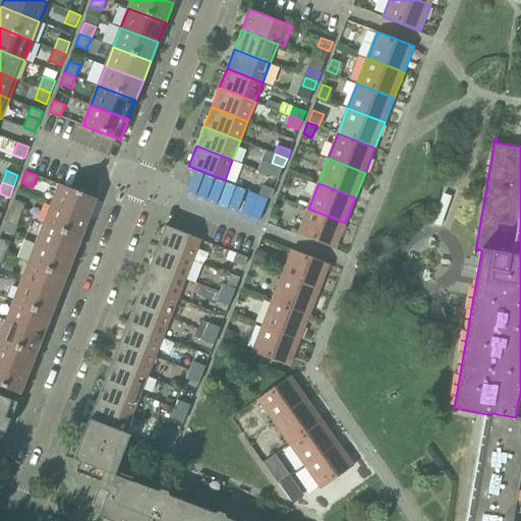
[(59,184),(52,205),(89,219),(97,198),(59,184)]
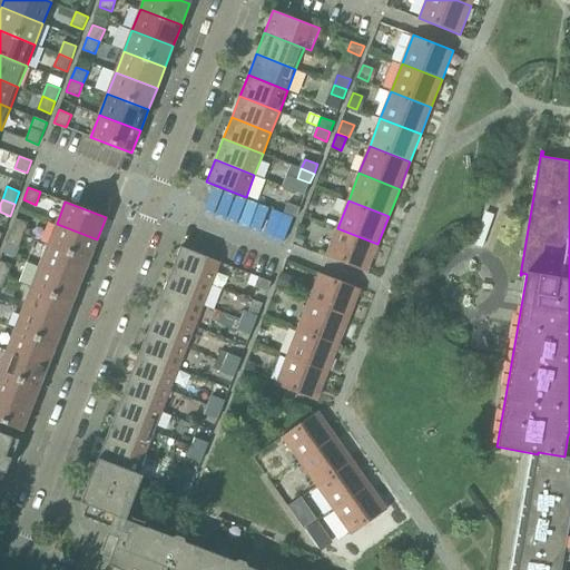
[(287,203),(284,213),(296,217),(301,207),(287,203)]
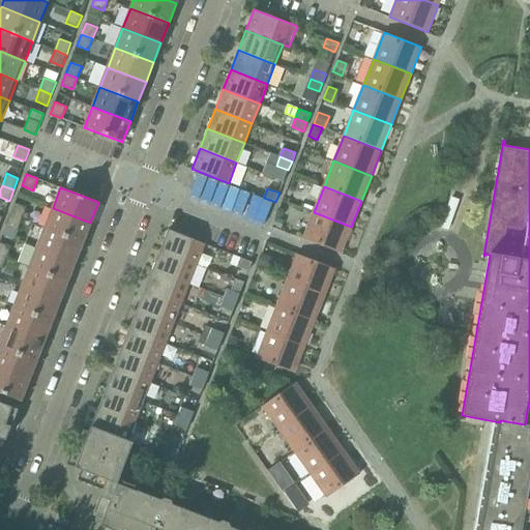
[(15,203),(10,214),(22,218),(27,207),(15,203)]
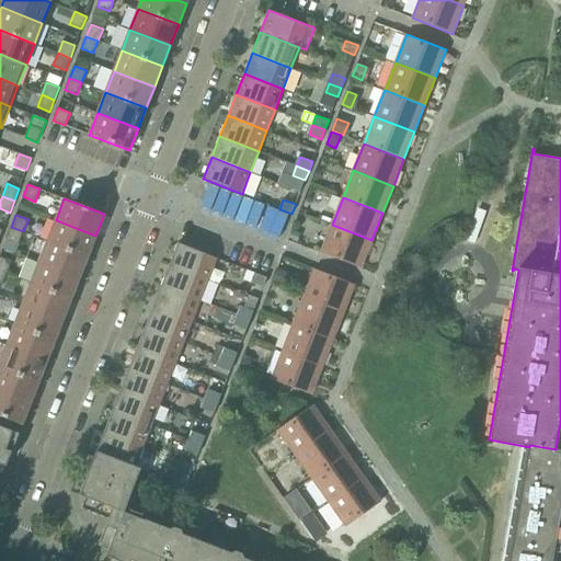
[(56,220),(47,241),(88,256),(95,236),(56,220)]
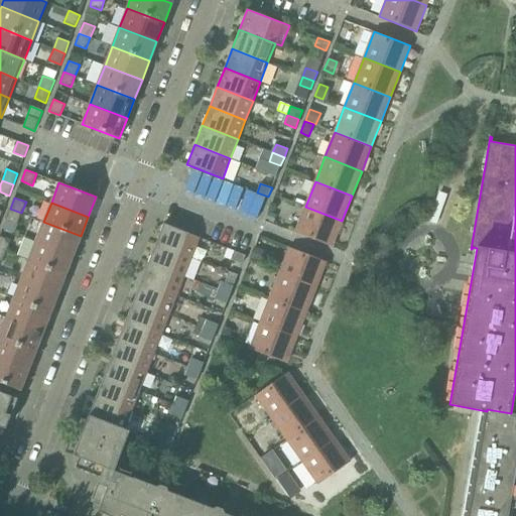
[(342,221),(305,207),(295,232),(332,246),(342,221)]
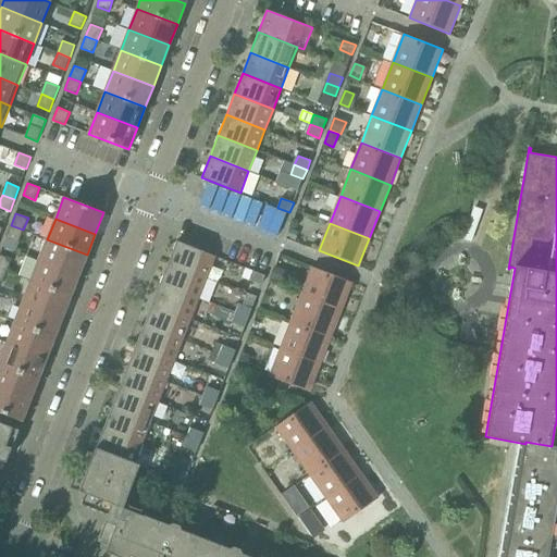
[(23,230),(11,225),(7,237),(19,243),(23,230)]
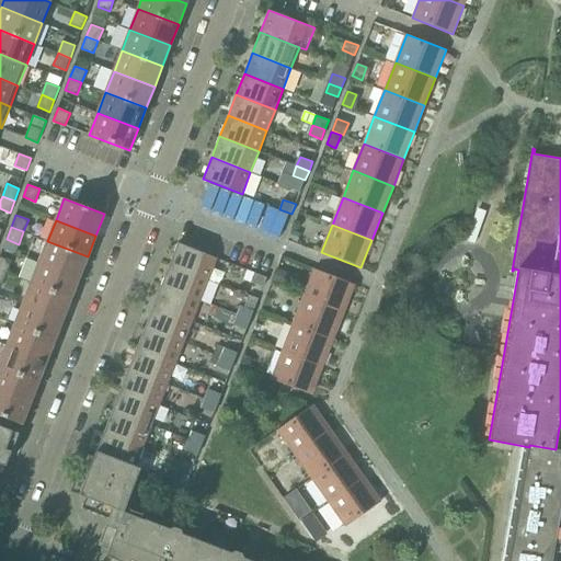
[(298,243),(301,233),(293,230),(289,240),(298,243)]
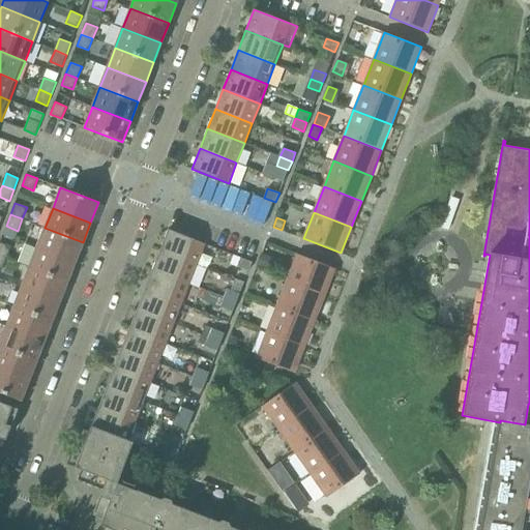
[(45,228),(37,247),(76,262),(83,242),(45,228)]
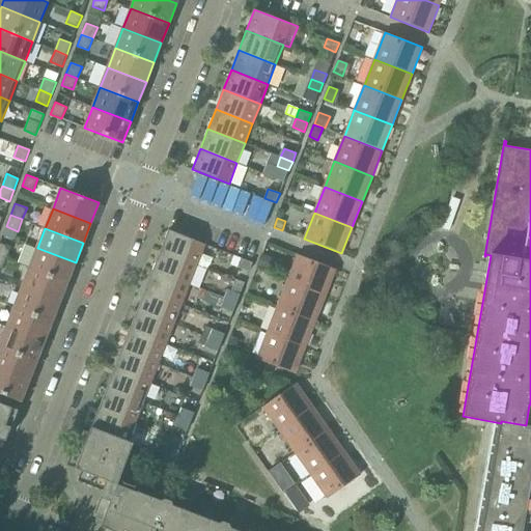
[(168,229),(161,250),(197,264),(205,244),(168,229)]
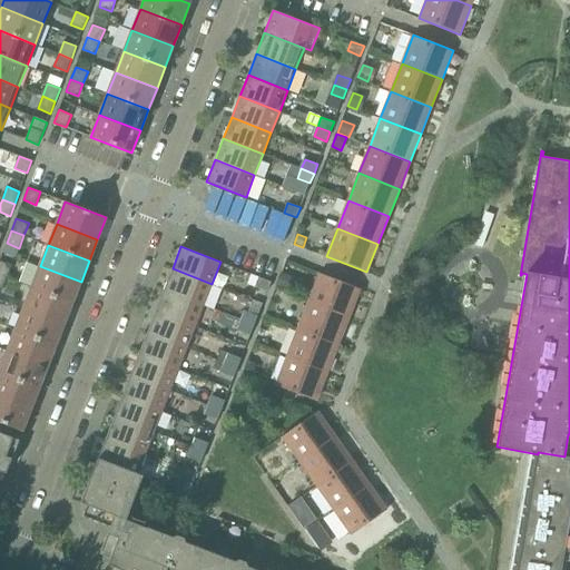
[(0,261),(0,274),(7,277),(12,265),(0,261)]
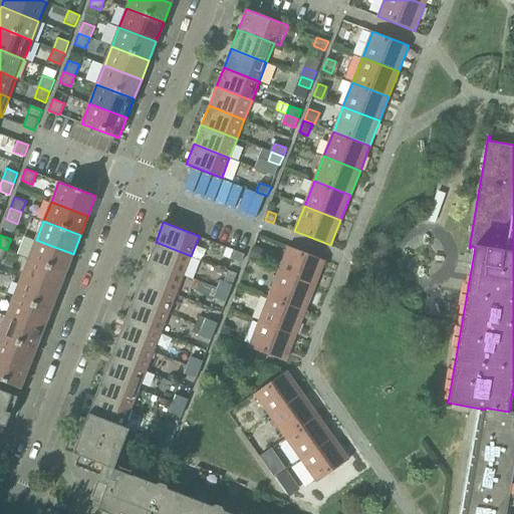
[(36,240),(28,259),(65,273),(73,254),(36,240)]
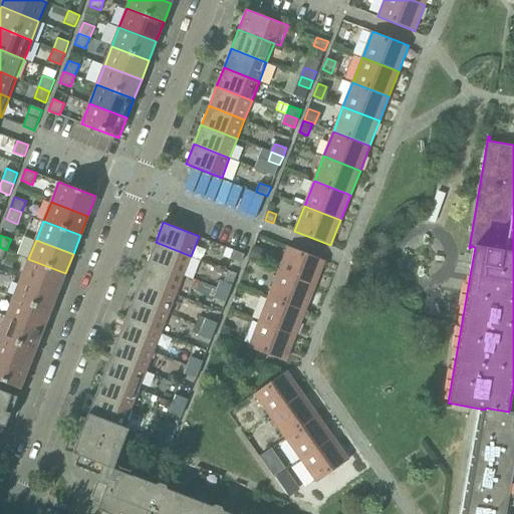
[(156,242),(148,261),(184,275),(191,256),(156,242)]
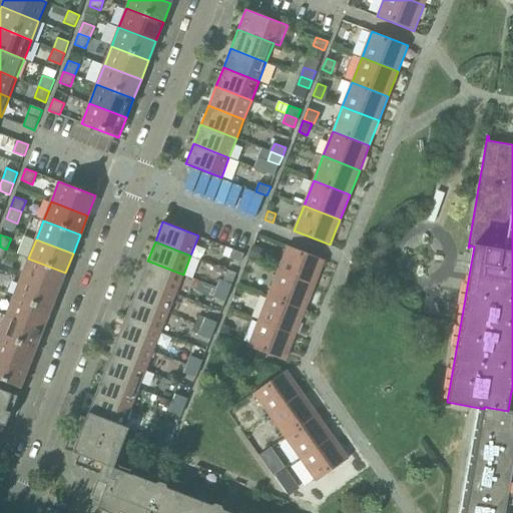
[(262,263),(267,250),(253,245),(248,258),(262,263)]
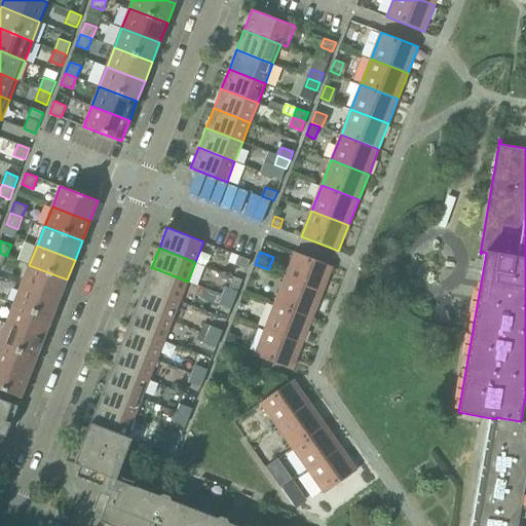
[(295,252),(285,278),(322,293),(333,266),(295,252)]
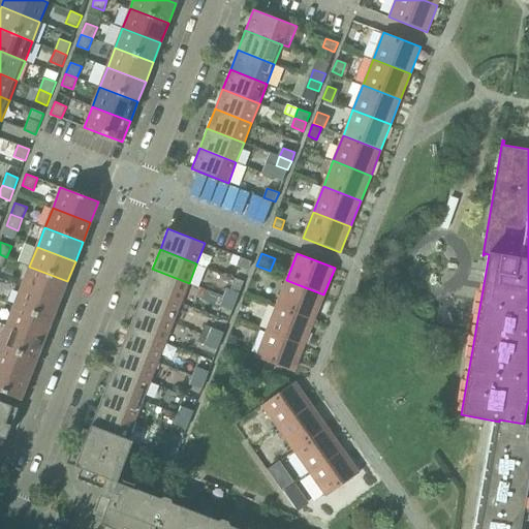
[(237,266),(248,271),(252,261),(240,257),(237,266)]
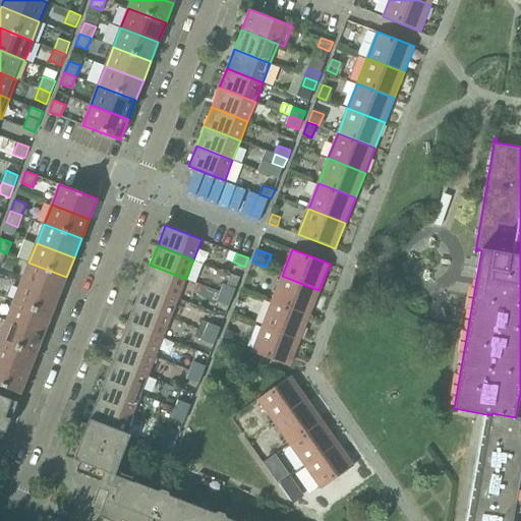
[(29,263),(21,282),(59,296),(66,277),(29,263)]
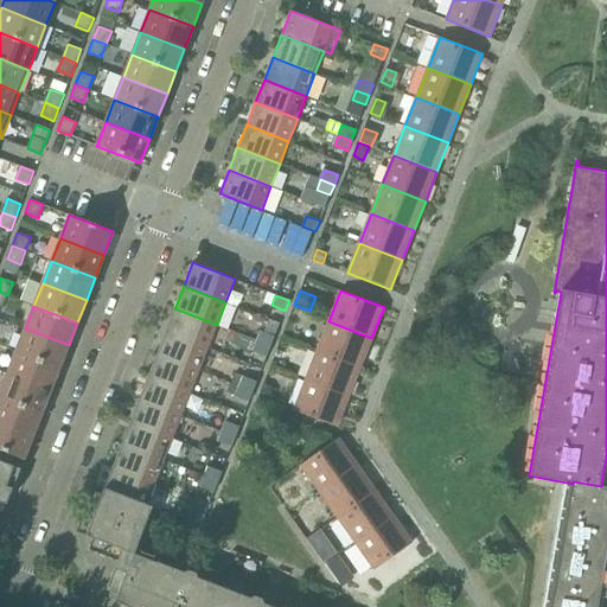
[(174,308),(166,331),(208,347),(217,325),(174,308)]
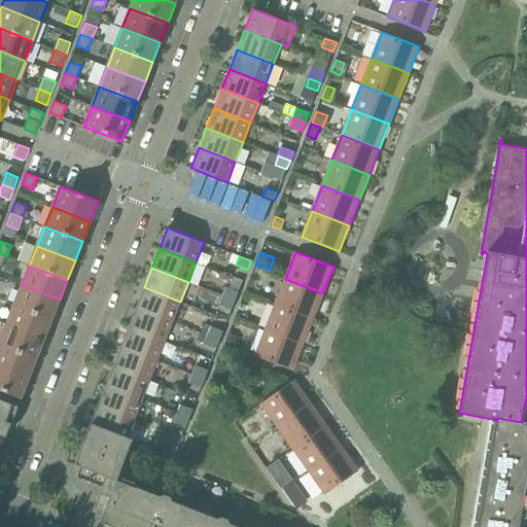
[(285,279),(276,305),(313,319),(322,293),(285,279)]
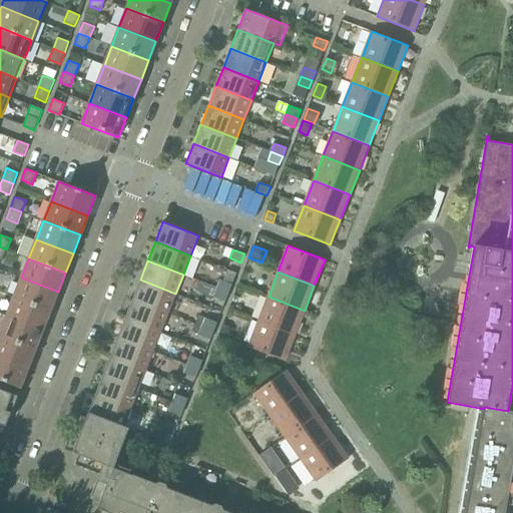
[(21,278),(13,297),(50,311),(58,292),(21,278)]
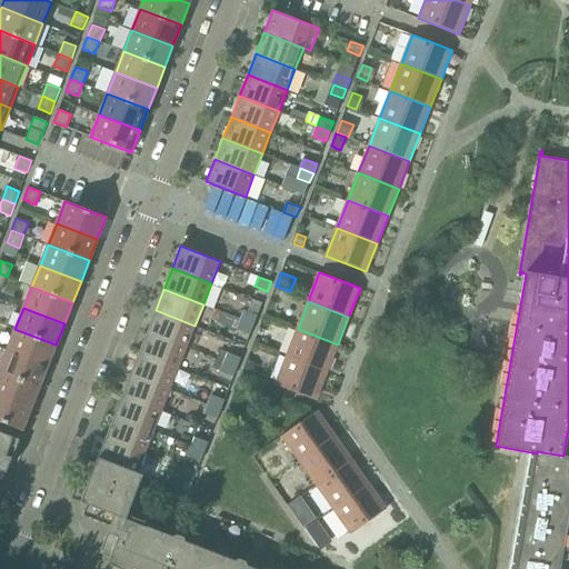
[(156,310),(147,331),(187,347),(195,326),(156,310)]
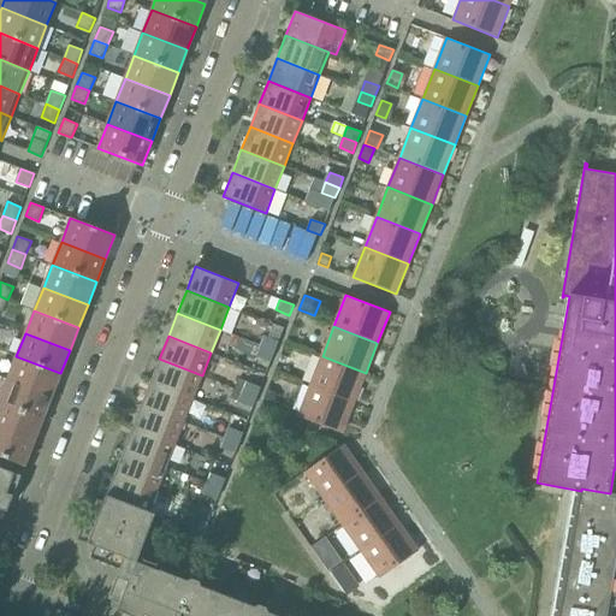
[(265,336),(261,347),(274,351),(279,342),(265,336)]
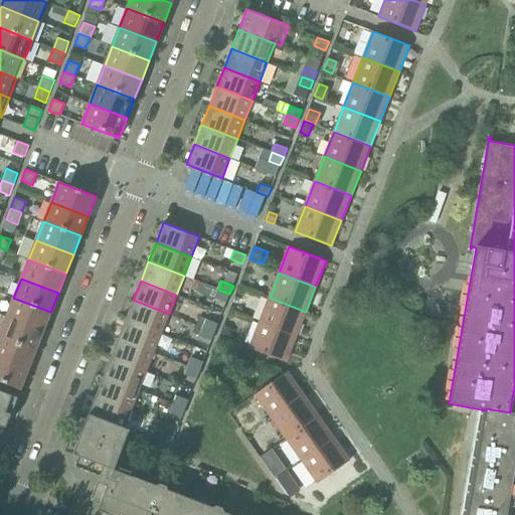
[(229,294),(218,290),(215,298),(226,303),(229,294)]
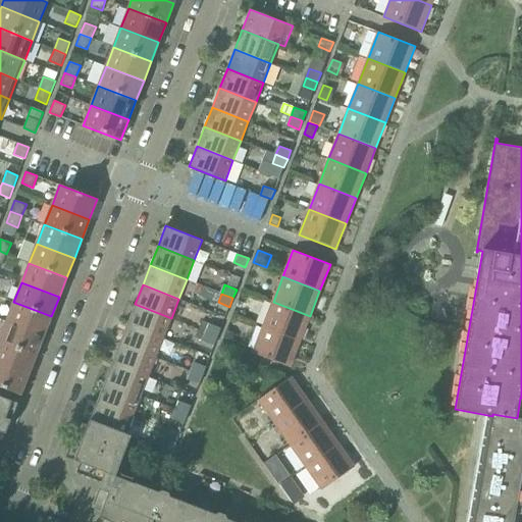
[(13,302),(6,321),(44,335),(51,316),(13,302)]
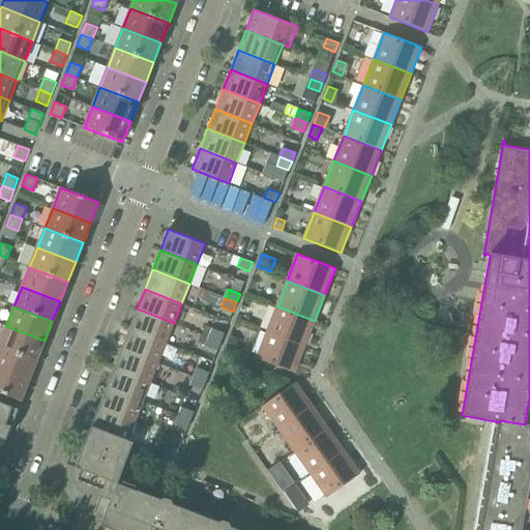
[(277,306),(267,331),(304,346),(315,321),(277,306)]
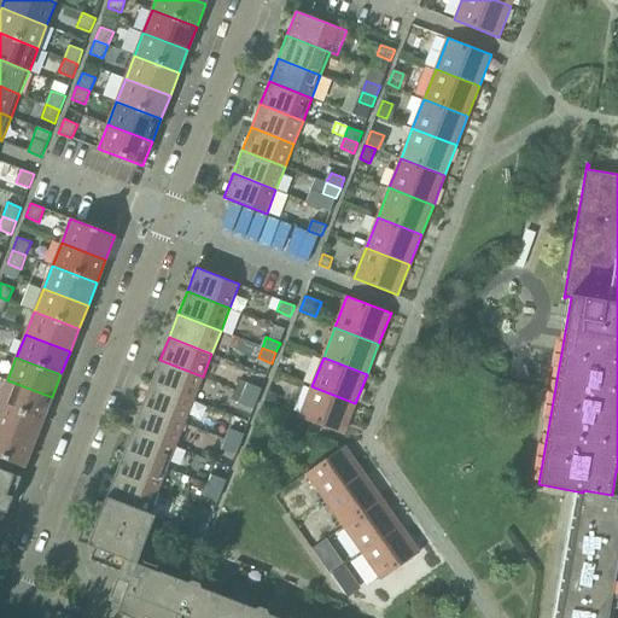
[(159,360),(151,383),(193,400),(203,377),(159,360)]
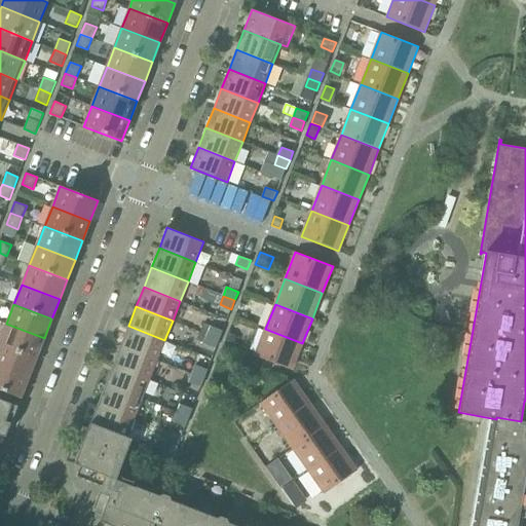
[(6,324),(0,339),(0,343),(37,358),(44,338),(6,324)]
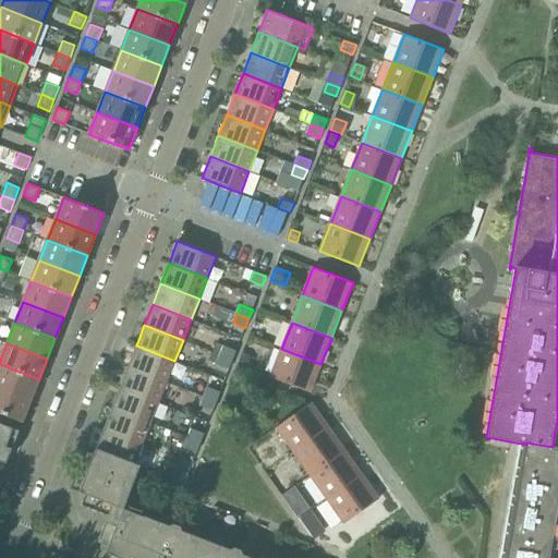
[(136,346),(128,366),(167,381),(174,361),(136,346)]
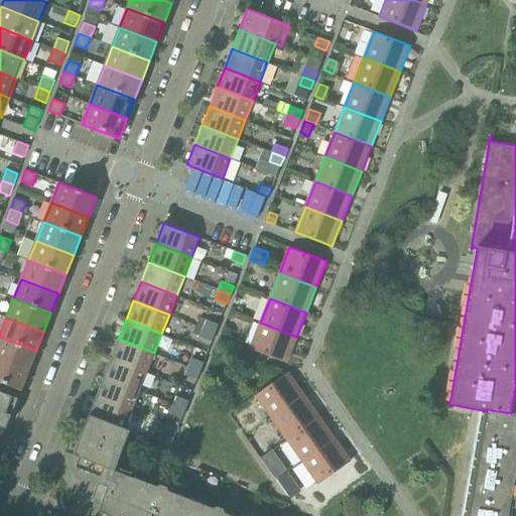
[(207,319),(204,329),(215,333),(219,325),(207,319)]
